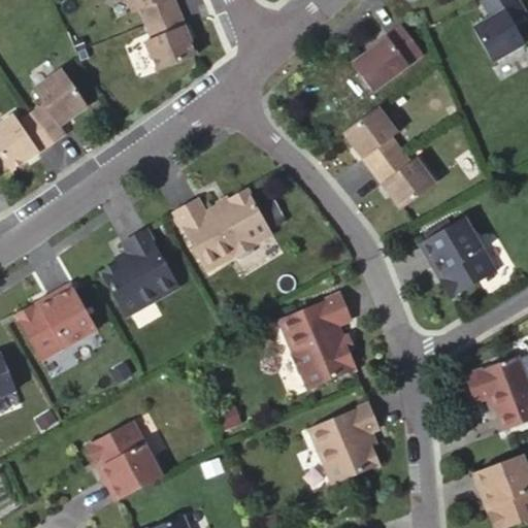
[(127,0),(131,11),(139,8),(161,0),(127,0)]
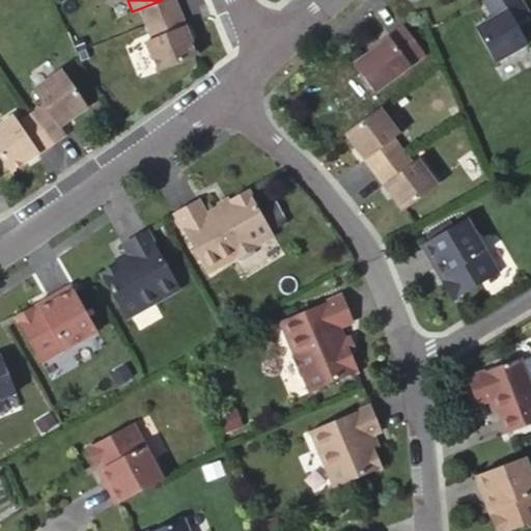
[(162,0),(140,8),(145,24),(178,11),(173,0),(162,0)]
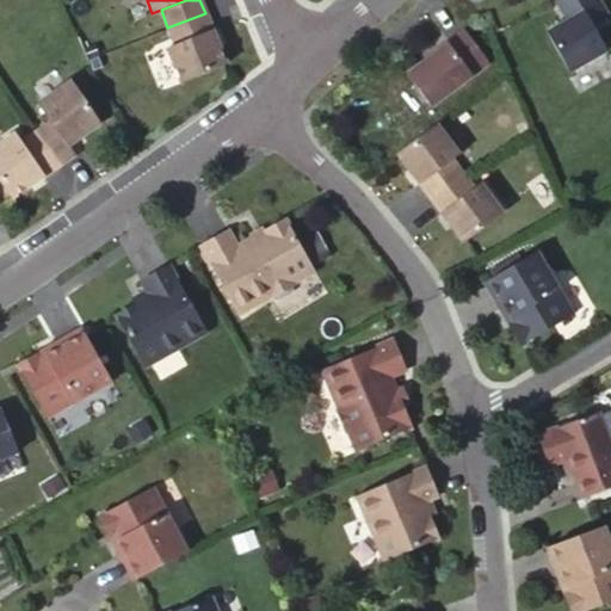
[(544,32),(566,72),(604,51),(590,24),(604,16),(594,0),(556,0),(555,1),(566,20),(544,32)]
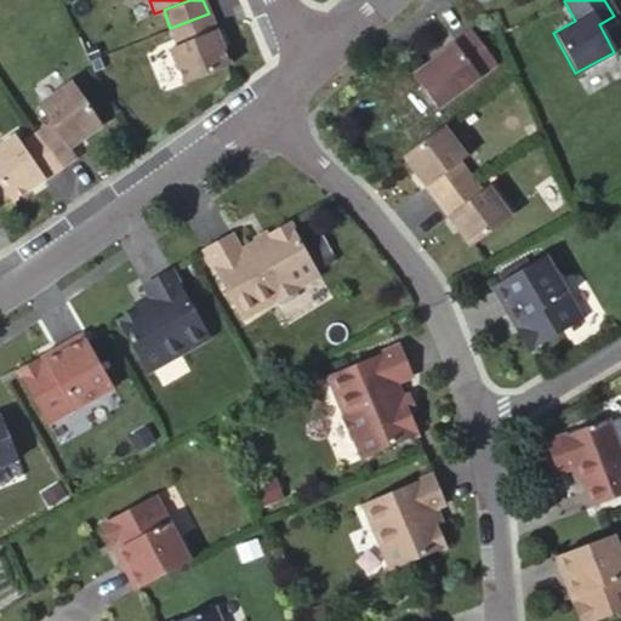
[(170,28),(177,44),(214,29),(209,13),(170,28)]
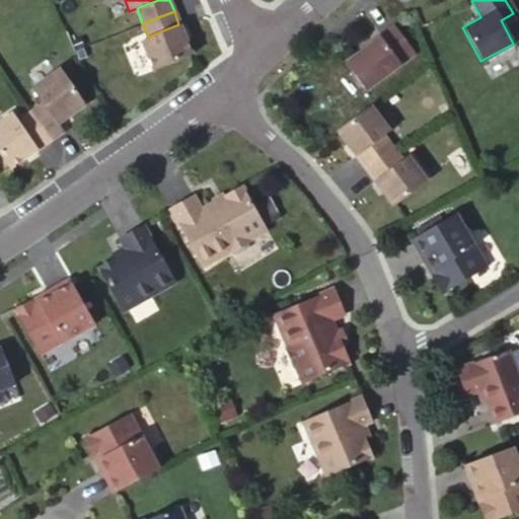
[(140,40),(152,69),(191,54),(178,24),(148,38),(140,40)]
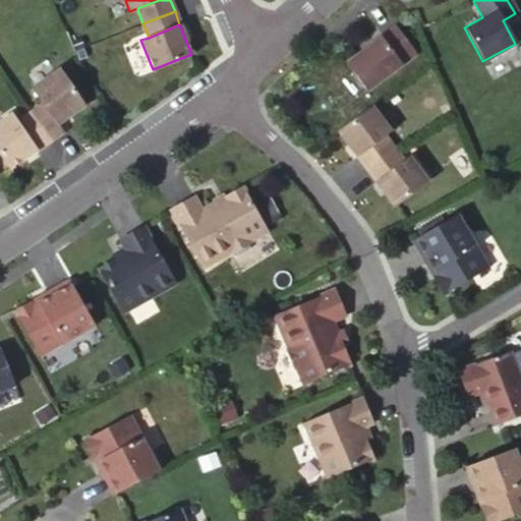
[(346,63),(366,90),(415,50),(394,24),(346,63)]
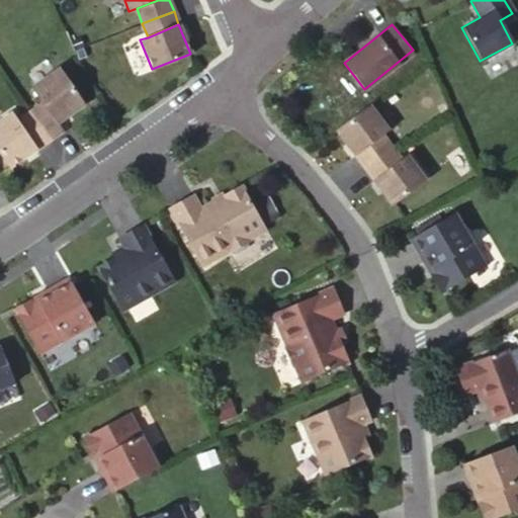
[(85,104),(61,70),(33,89),(45,105),(57,122),(85,104)]
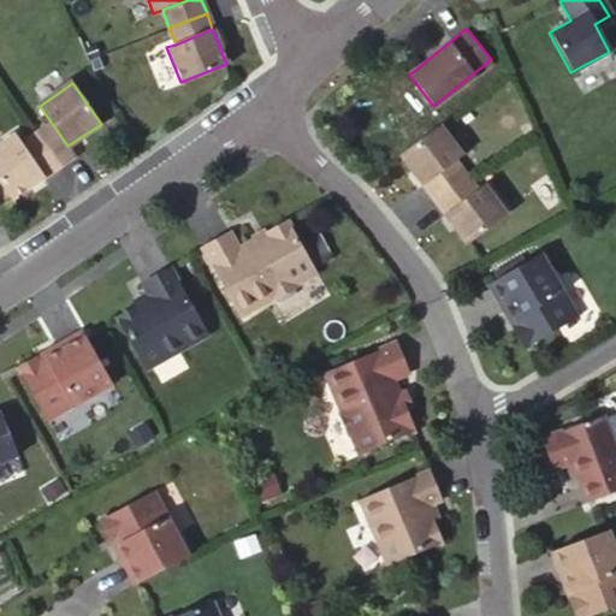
[(58,166),(75,155),(67,146),(53,125),(37,136),(58,166)]
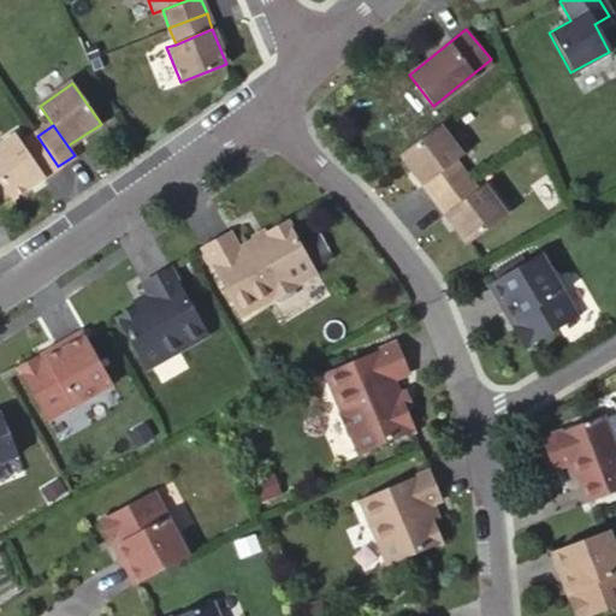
[(398,155),(421,185),(454,160),(461,155),(438,125),(398,155)]
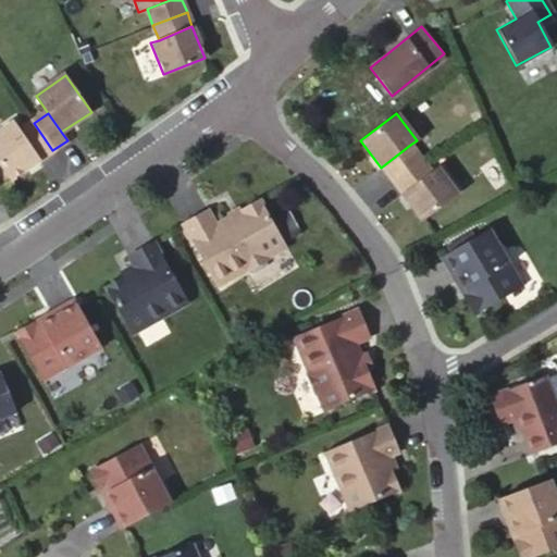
[(39,159),(21,132),(15,123),(0,132),(0,166),(9,181),(39,159)]
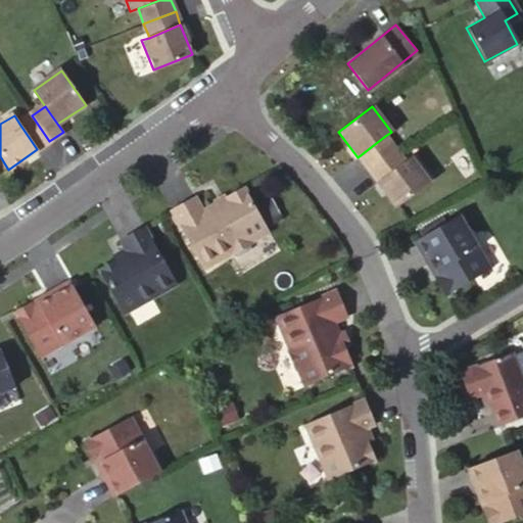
[(19,124),(37,149),(49,141),(32,115),(19,124)]
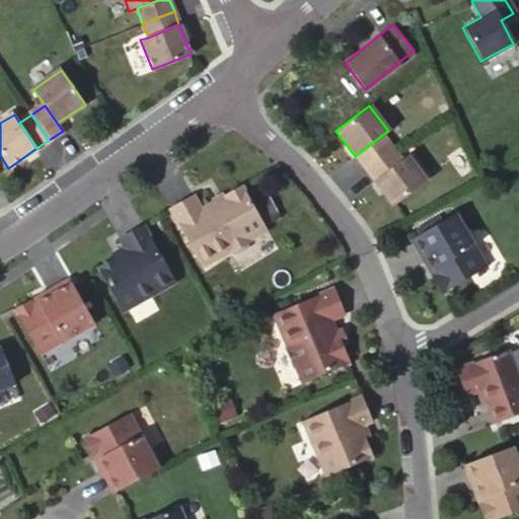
[(392,148),(382,135),(355,156),(365,168),(392,148)]
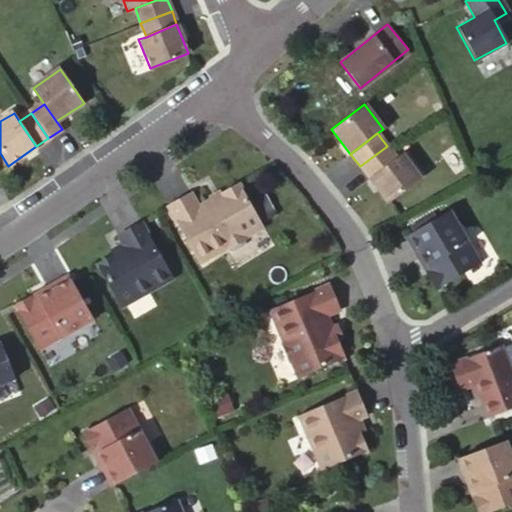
[(369,177),(395,158),(387,146),(360,166),(369,177)]
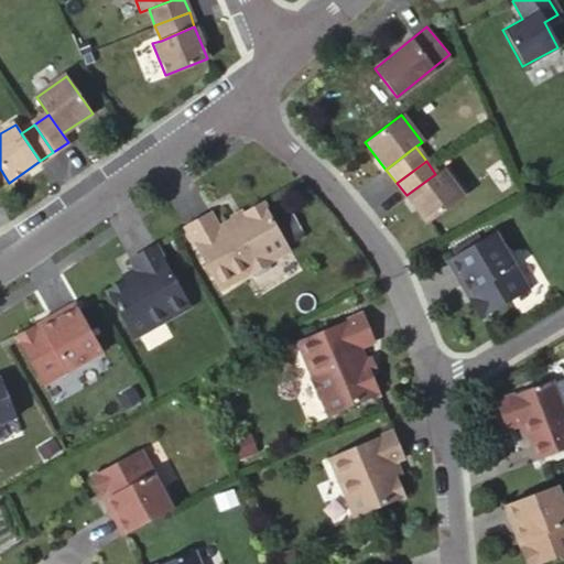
[(435,174),(407,195),(426,221),(462,196),(442,170),(435,174)]
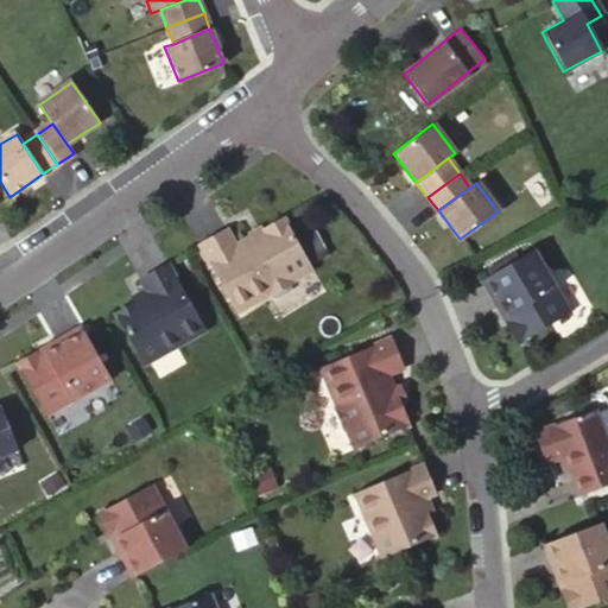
[(197,245),(235,312),(267,296),(267,297),(272,295),(278,296),(287,291),(290,284),(292,283),(292,282),(312,270),(305,258),(323,248),(312,229),(295,239),(282,217),(234,245),(225,229),(197,245)]
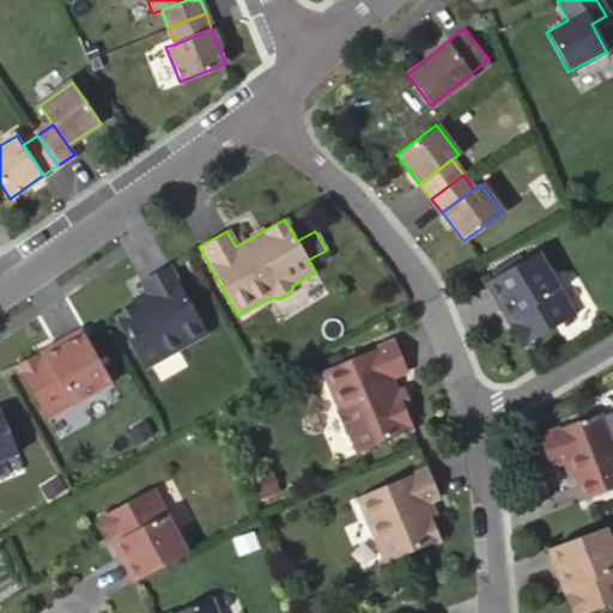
[(534,252),(483,283),(502,315),(507,313),(514,323),(509,327),(520,346),(572,316),(534,252)]
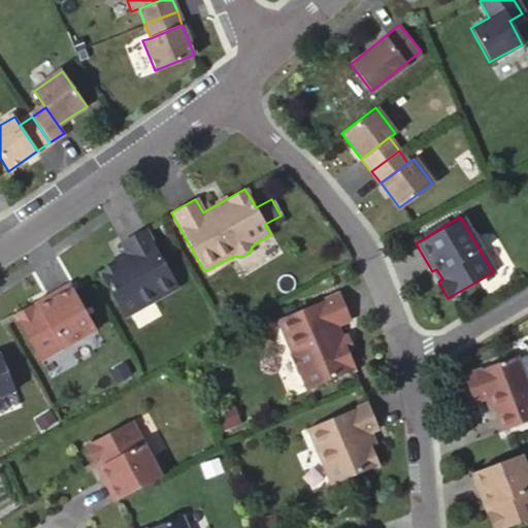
[(124,318),(177,287),(144,229),(120,243),(126,255),(113,261),(114,264),(98,273),(124,318)]
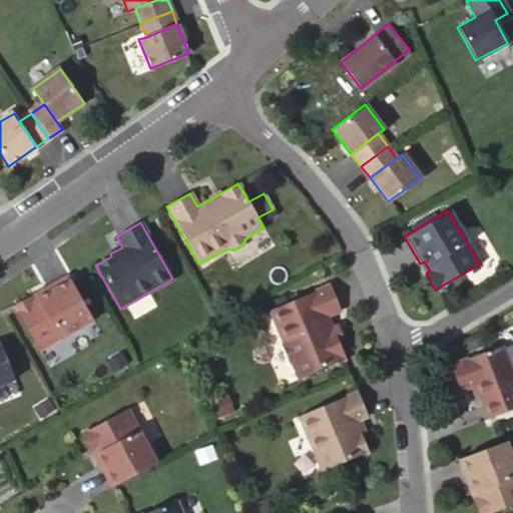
[(91,320),(67,277),(35,294),(38,299),(31,303),(28,299),(13,307),(38,350),(91,320)]
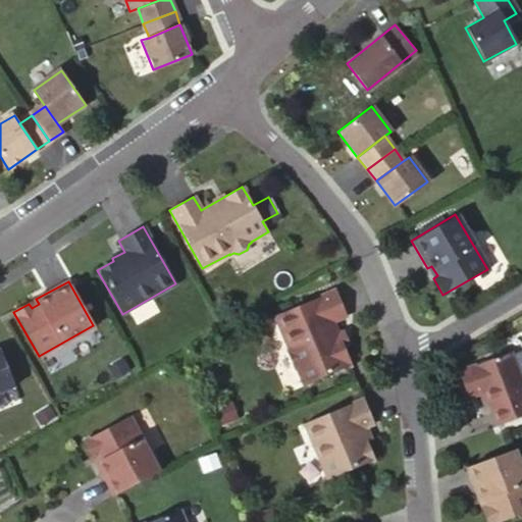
[(332,290),(272,315),(285,348),(284,349),(293,370),(295,369),(301,384),(348,365),(340,347),(335,334),(329,322),(343,316),(332,290)]
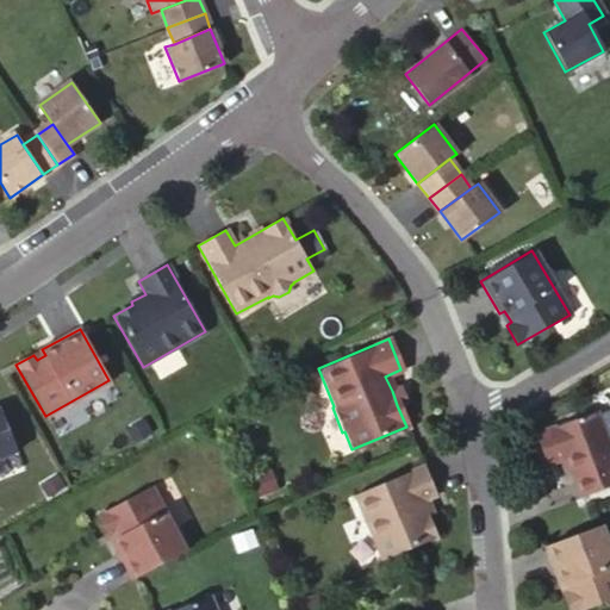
[(397,405),(403,403),(398,388),(392,391),(397,405)]
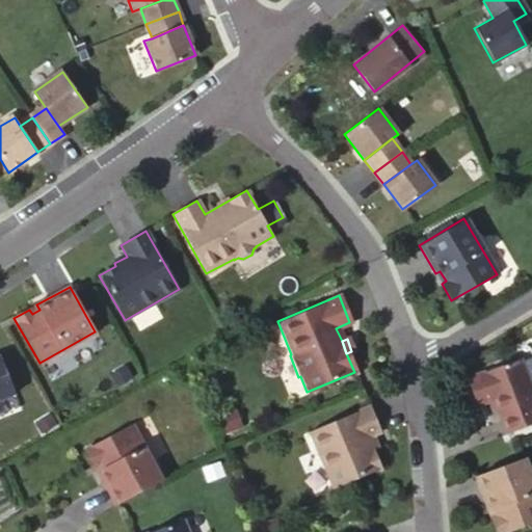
[(0,398),(15,394),(0,356),(0,398)]
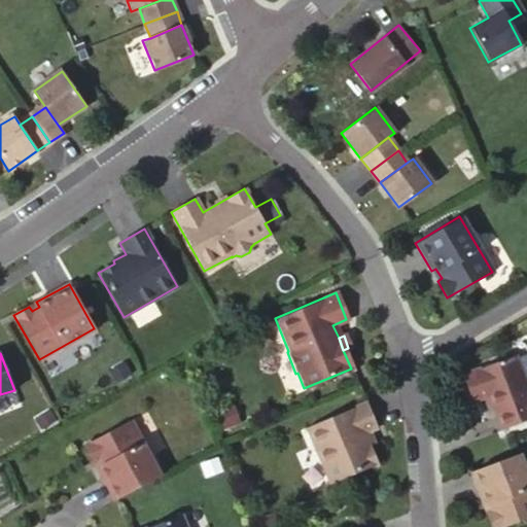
[(526,392),(513,355),(461,375),(471,400),(482,397),(488,395),(492,406),(501,429),(526,419),(526,392)]
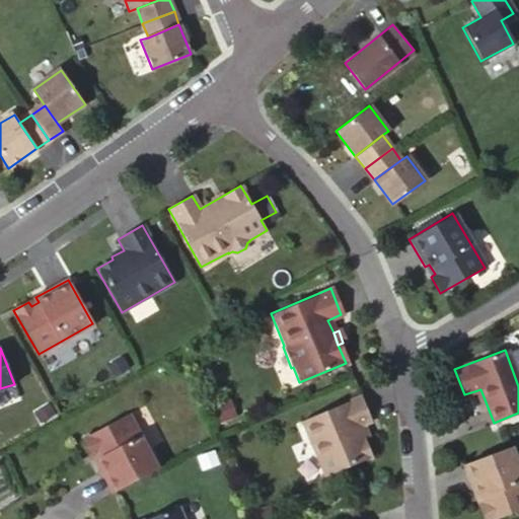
[(122,357),(106,365),(113,376),(128,368),(122,357)]
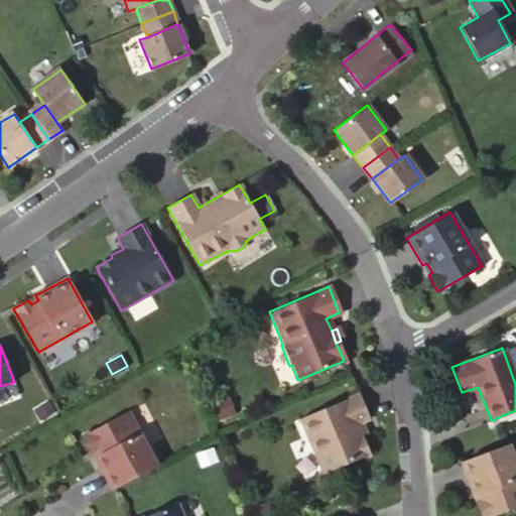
[(478,387),(472,389),(476,399),(482,397),(478,387)]
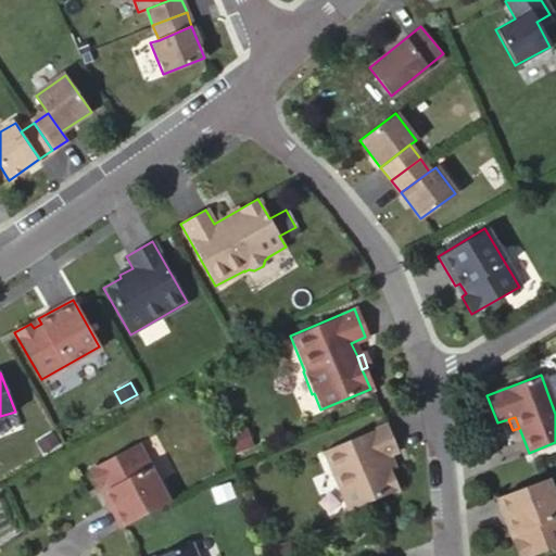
[(384,425),(321,451),(345,510),(395,490),(388,470),(390,469),(384,456),(395,452),(384,425)]
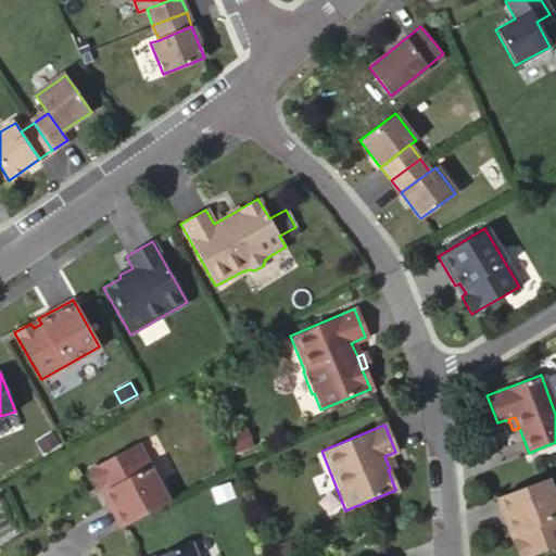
[(230,439),(238,457),(255,450),(248,431),(230,439)]
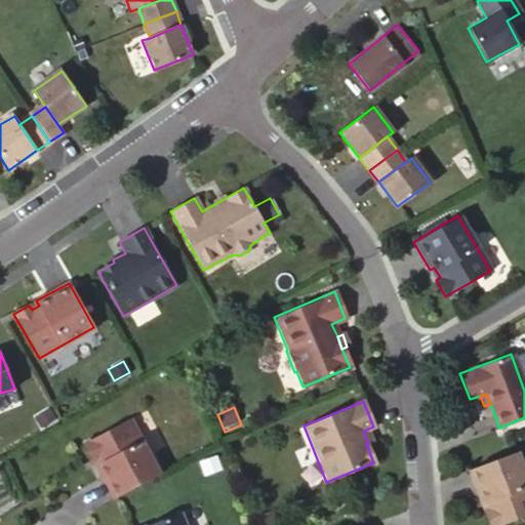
[(102,467),(96,470),(112,498),(158,474),(128,418),(82,442),(91,459),(96,457),(102,467)]
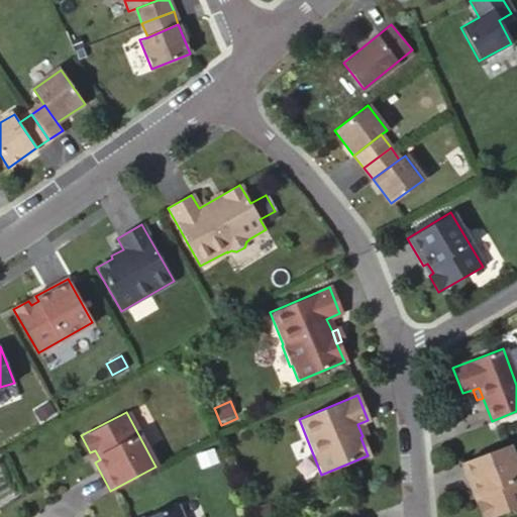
[(516,469),(508,444),(460,462),(472,493),(477,491),(481,501),(476,503),(481,516),(491,516),(516,507),(516,469)]
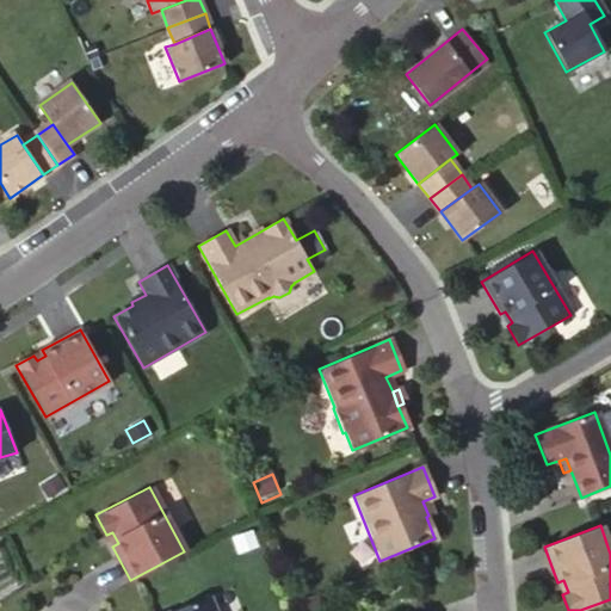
[(213,610),(207,596),(168,610),(213,610)]
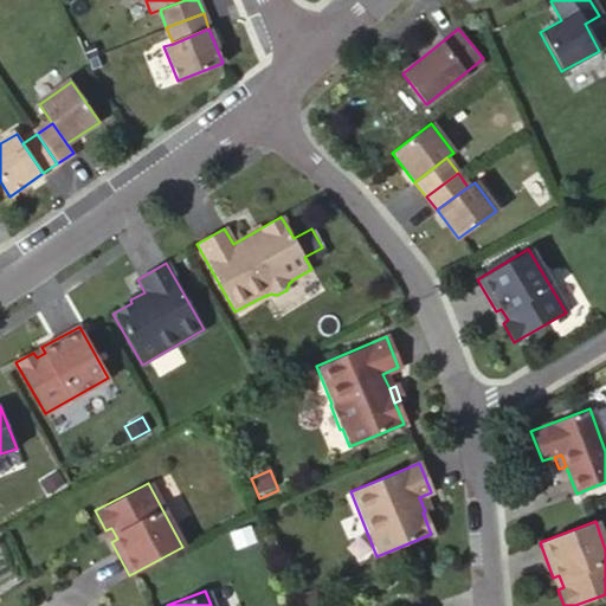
[(315,605),(311,592),(295,598),(296,605),(315,605)]
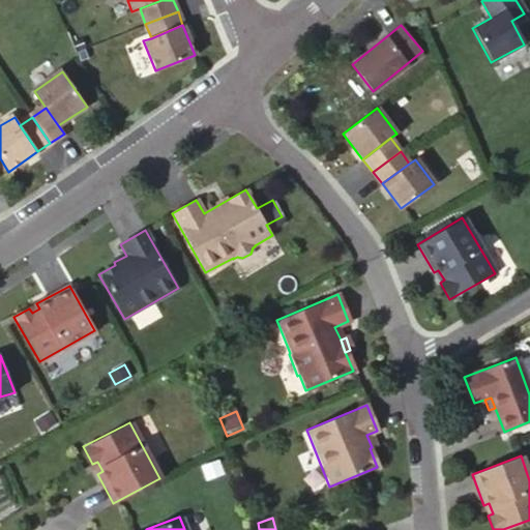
All buildings are outlined.
